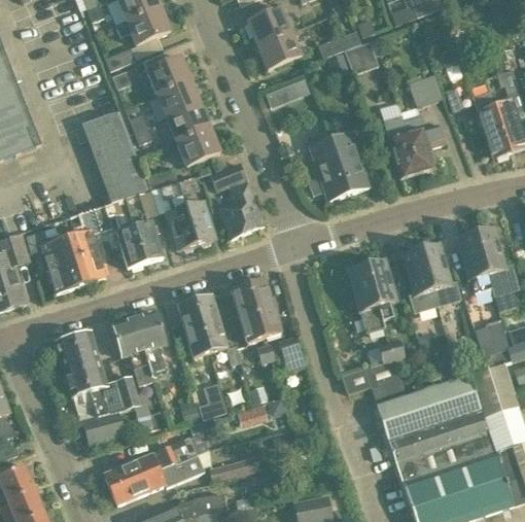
[(88,9),(101,4),(99,0),(84,0),(88,9)]
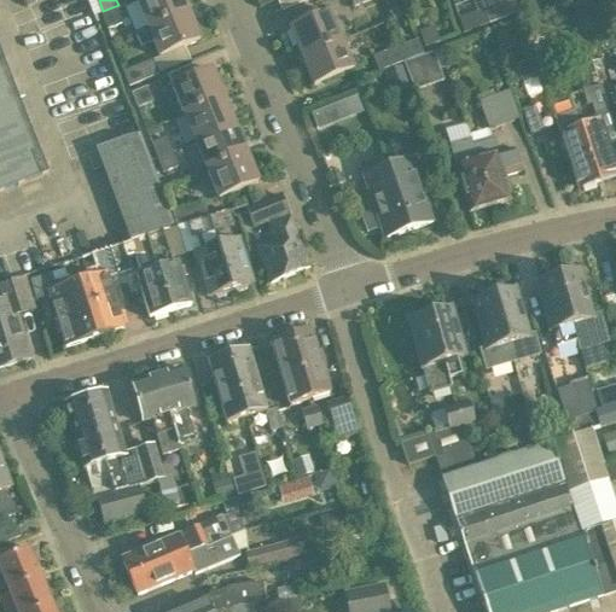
[(139,0),(149,24),(190,7),(186,0),(139,0)]
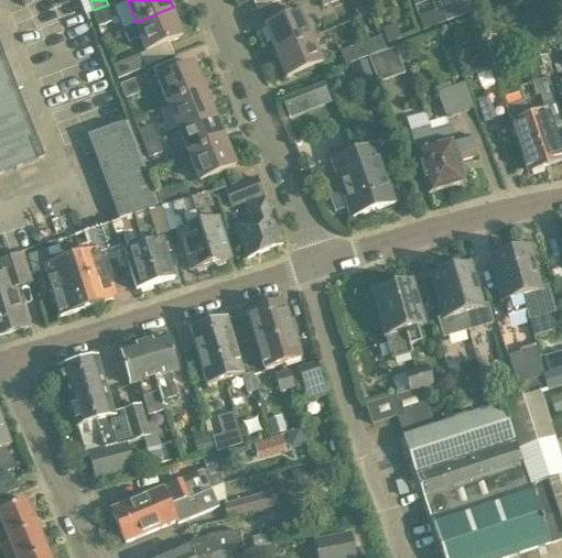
[(462,12),(456,0),(453,0),(443,4),(449,18),(462,12)]
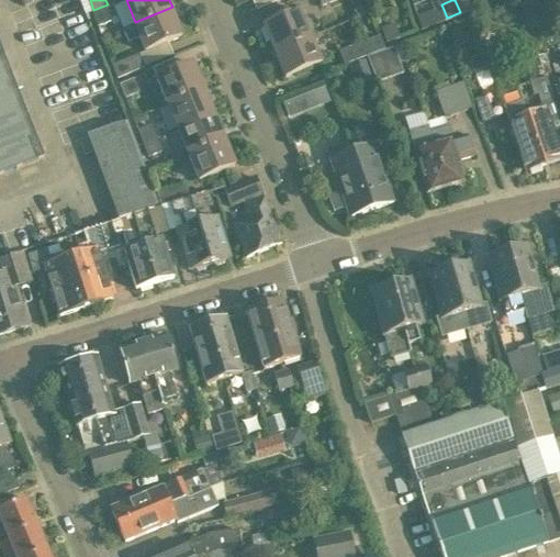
[(455,0),(460,12),(472,7),(469,0),(455,0)]
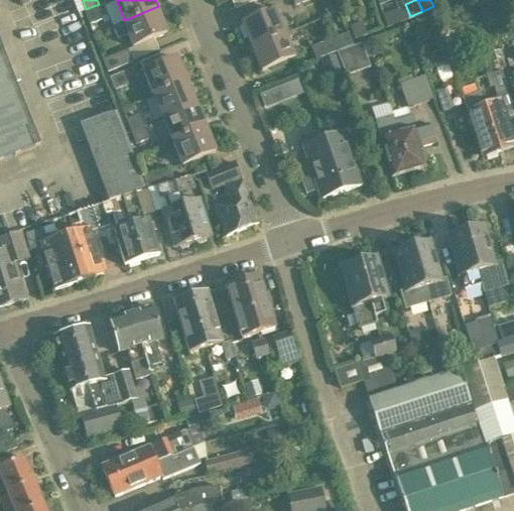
[(99,4),(86,9),(91,21),(103,16),(99,4)]
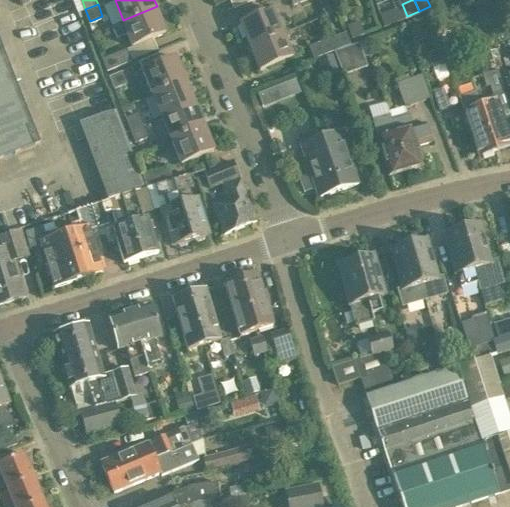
[(123,20),(113,24),(117,35),(128,31),(133,44),(132,44),(128,46),(133,58),(137,56),(158,46),(154,35),(167,30),(157,6),(123,20)]
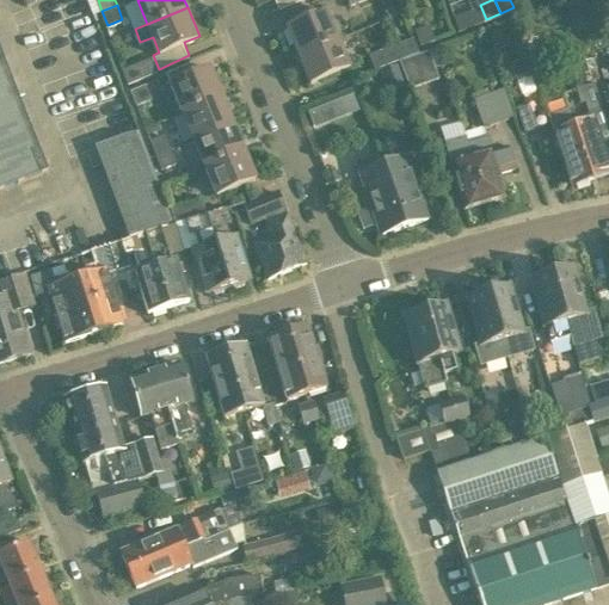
[(300,53),(339,36),(327,7),(288,24),(300,53)]
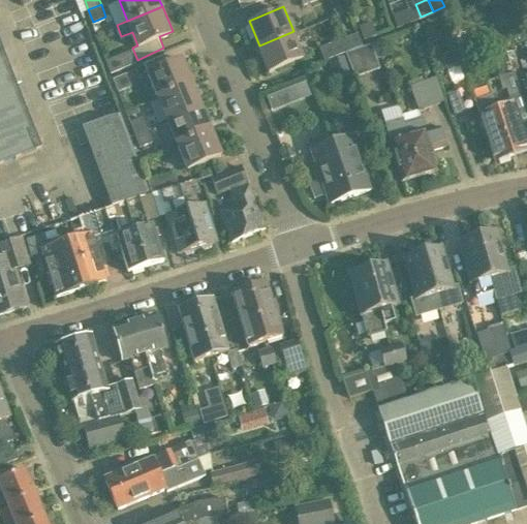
[(360,24),(365,36),(377,32),(373,19),(360,24)]
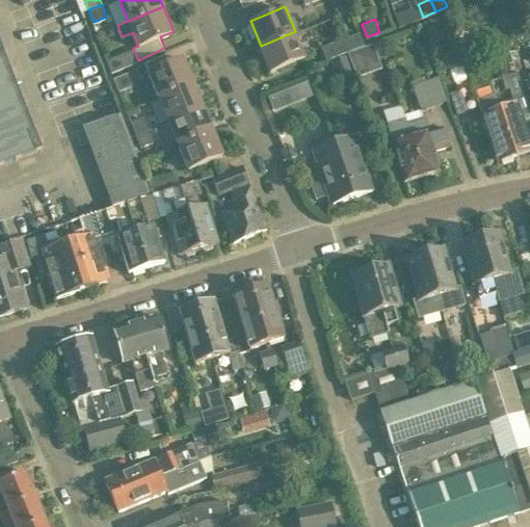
[(440,29),(436,22),(427,25),(430,36),(436,34),(440,29)]
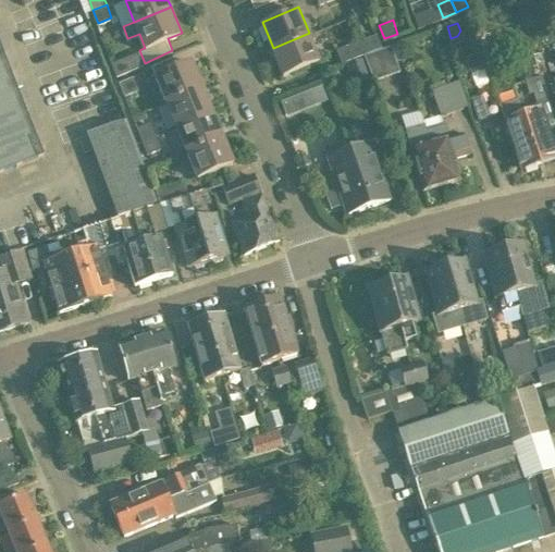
[(378,32),(365,36),(370,50),(383,45),(378,32)]
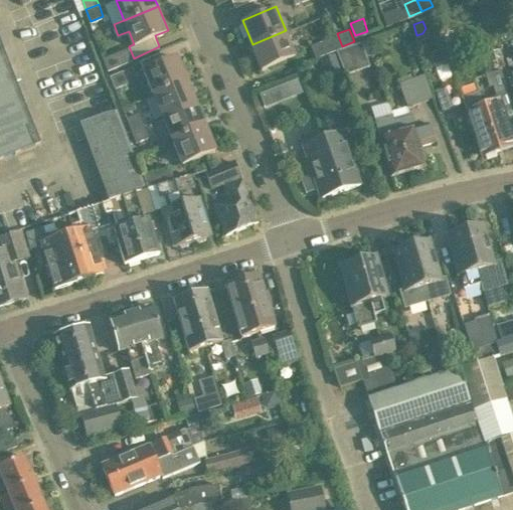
[(296,54),(286,30),(252,44),(263,68),(296,54)]
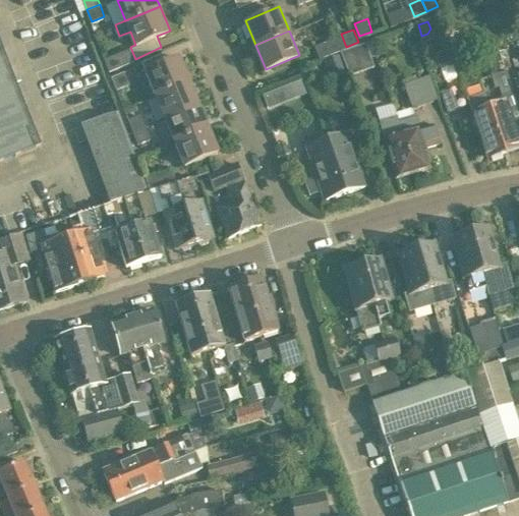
[(346,47),(341,34),(315,44),(321,57),(346,47)]
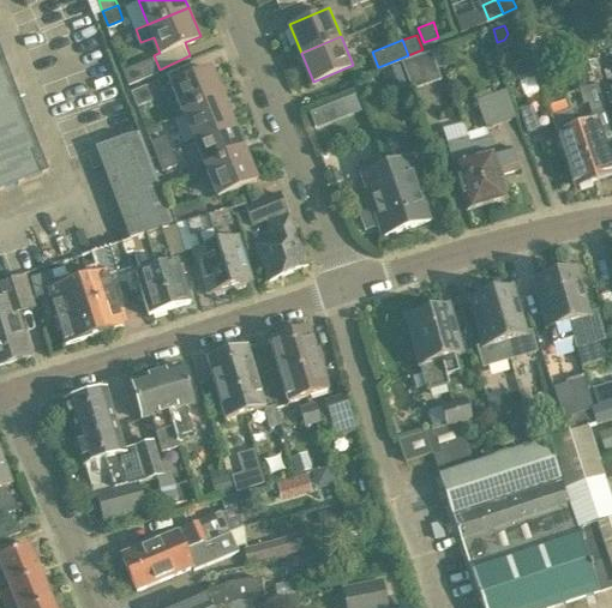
[(0,187),(49,168),(0,43),(0,187)]
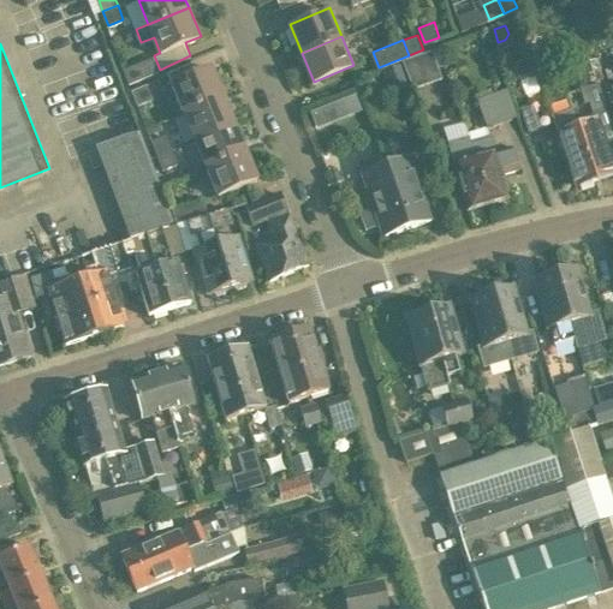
[(433,47),(403,58),(414,85),(444,75),(433,47)]
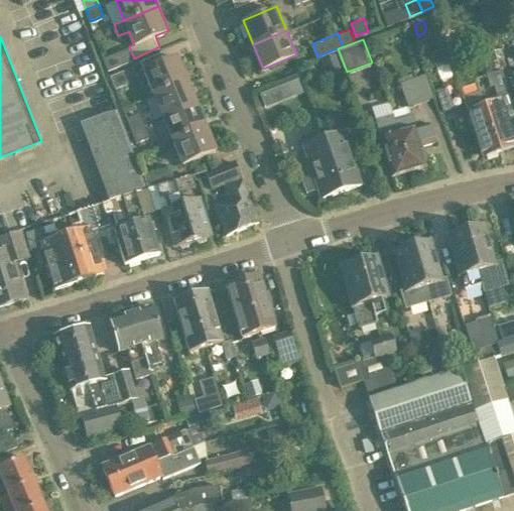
[(109,69),(134,58),(129,46),(104,56),(109,69)]
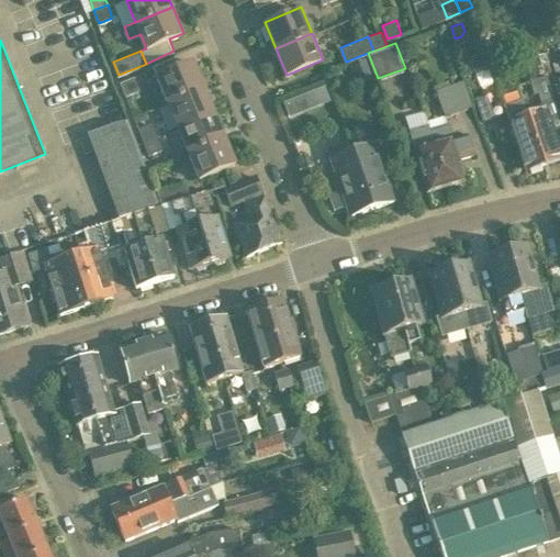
[(488,51),(470,56),(473,68),(492,63),(488,51)]
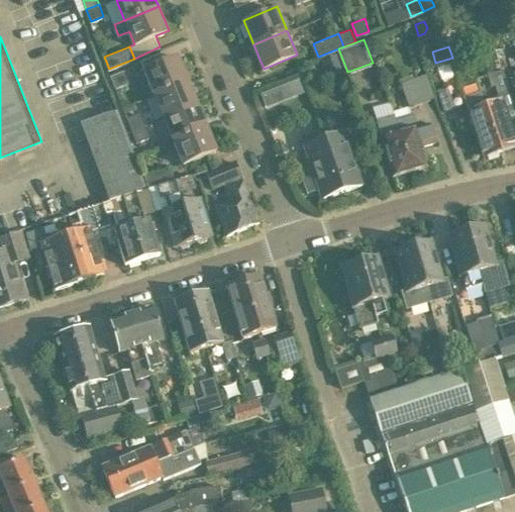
[(155,92),(188,79),(179,55),(166,60),(162,52),(141,60),(144,69),(155,92)]
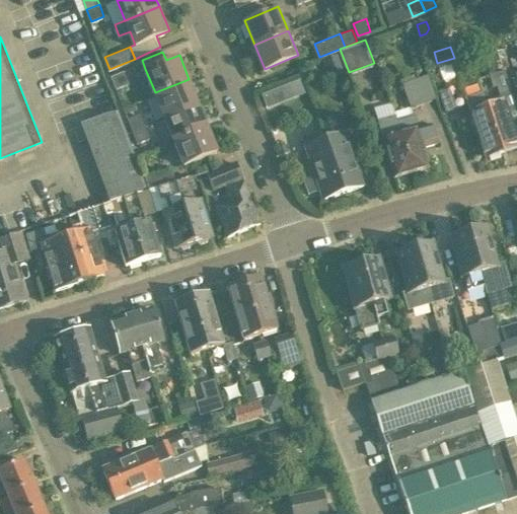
[(333,82),(336,80),(349,76),(339,52),(323,58),(333,82)]
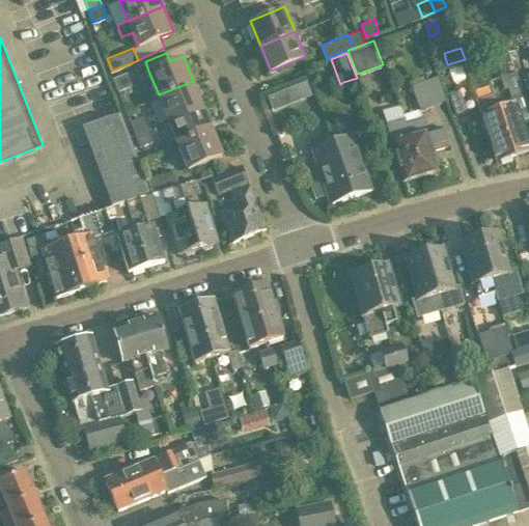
[(511,93),(516,92),(525,89),(519,67),(501,73),(505,87),(508,86),(511,93)]
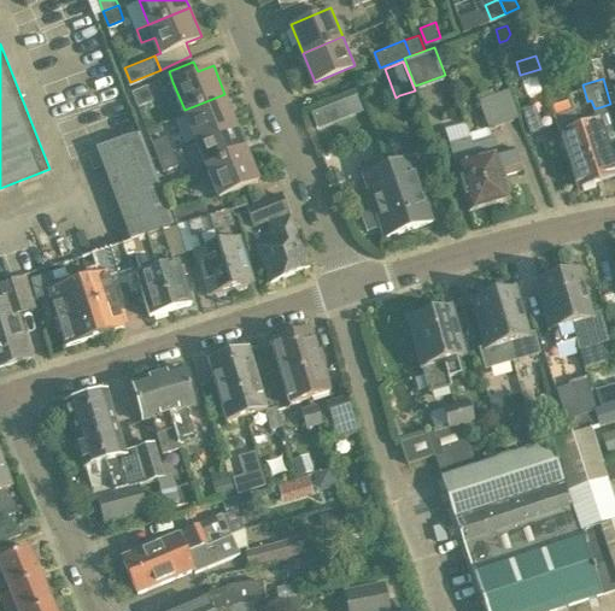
[(133,88),(139,104),(153,98),(147,82),(133,88)]
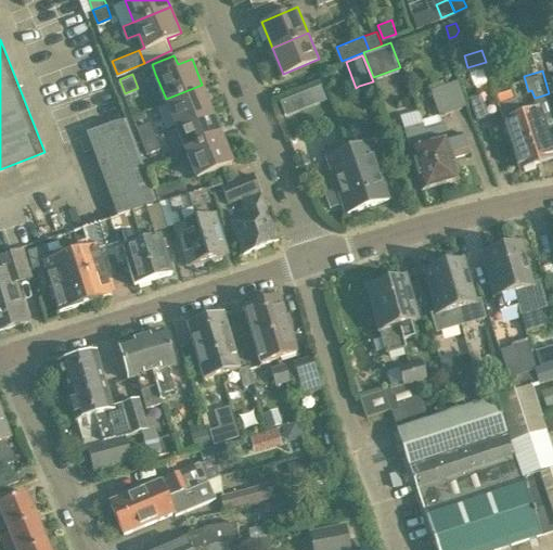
[(440,113),(441,113),(467,103),(459,77),(446,81),(445,76),(429,82),(440,113)]
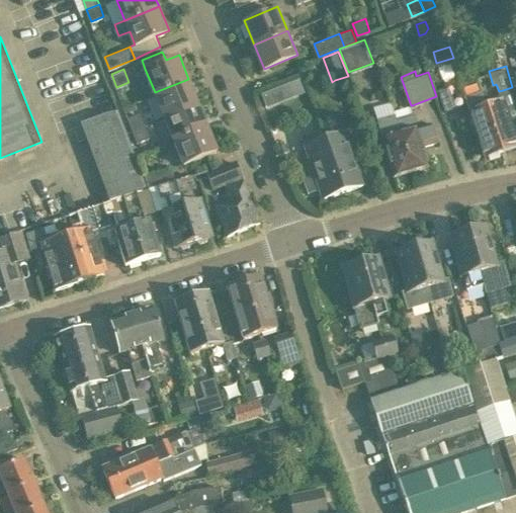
[(285,79),(292,96),(305,91),(297,75),(285,79)]
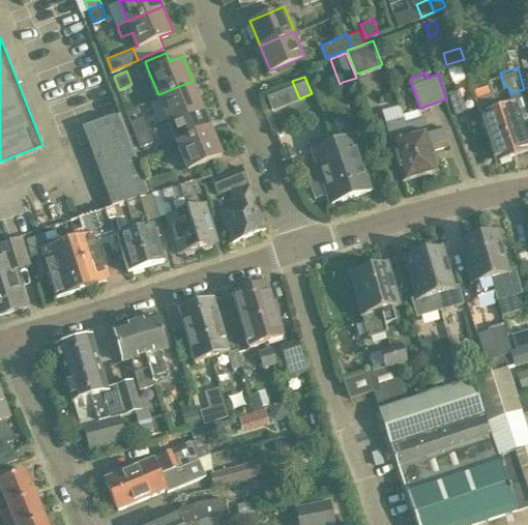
[(193,81),(158,94),(169,119),(203,105),(193,81)]
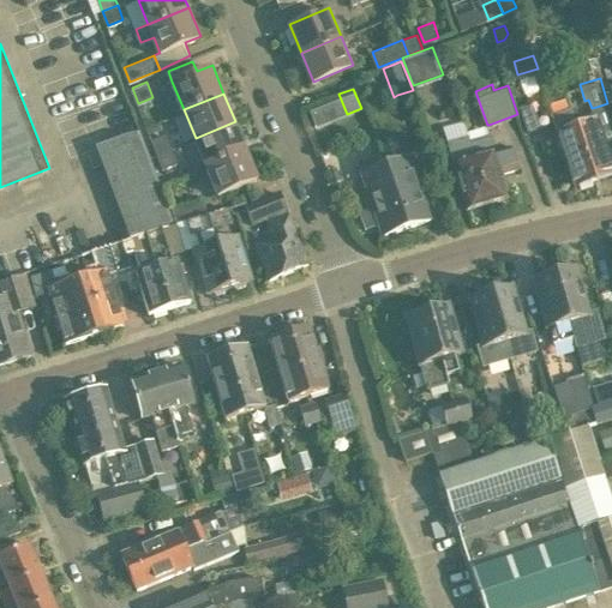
[(330,120),(322,101),(309,106),(316,126),(330,120)]
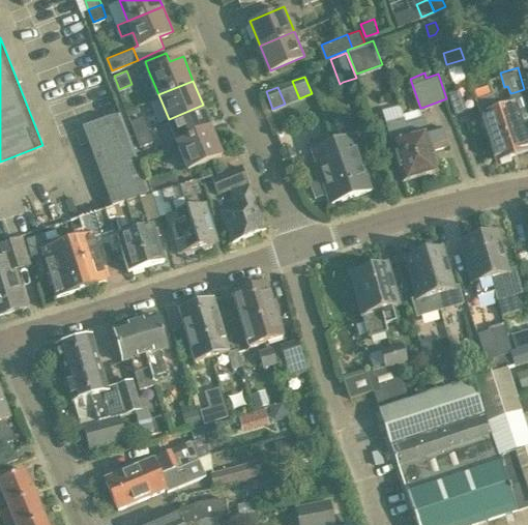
[(448,91),(456,112),(468,108),(460,87),(448,91)]
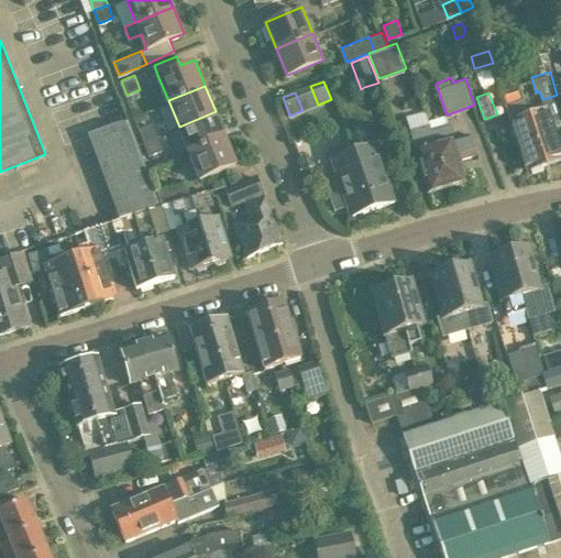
[(527,106),(546,162),(560,156),(560,145),(548,107),(546,100),(527,106)]
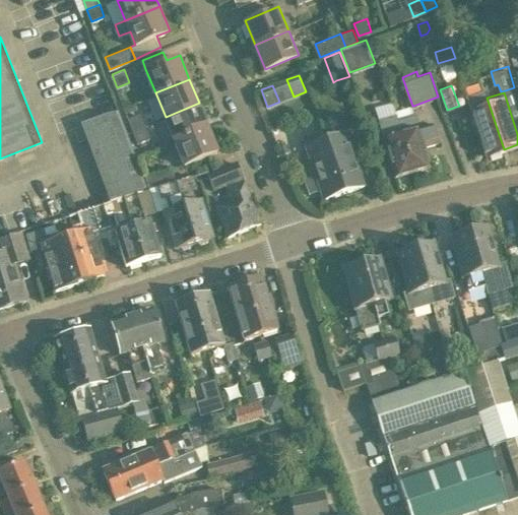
[(504,149),(487,98),(479,101),(477,95),(467,99),(471,110),(487,155),(504,149)]
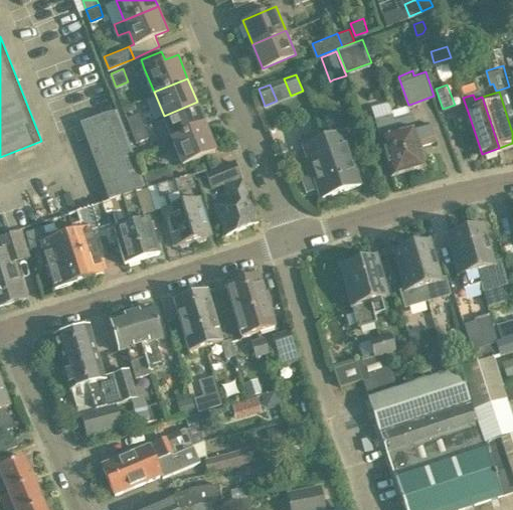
[(197,102),(164,116),(173,139),(207,125),(197,102)]
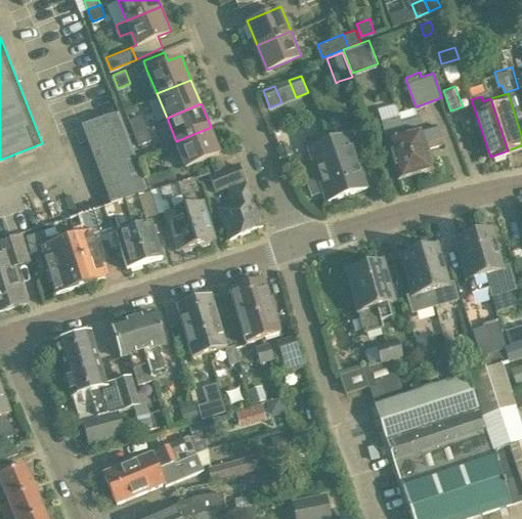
[(401,120),(402,120),(400,114),(399,114),(396,104),(381,109),(384,119),(382,119),(399,177),(417,171),(401,120)]
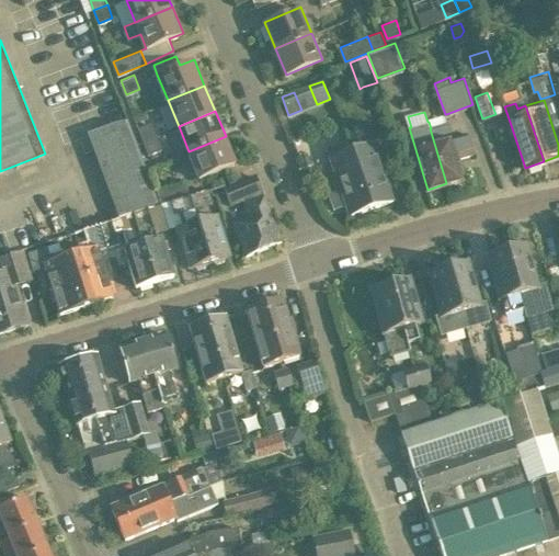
[(123,215),(150,205),(160,202),(128,116),(91,129),(123,215)]
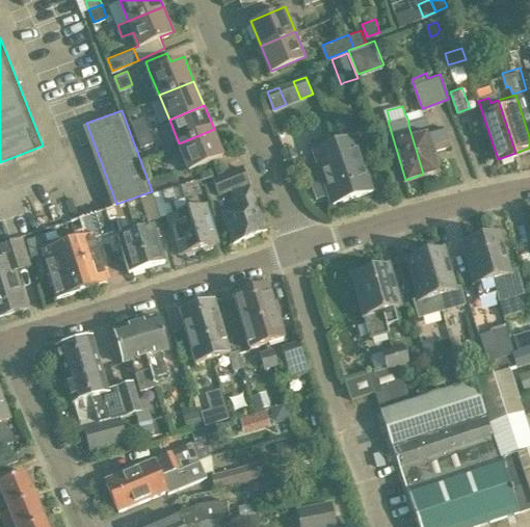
[(136,132),(150,127),(144,114),(131,120),(136,132)]
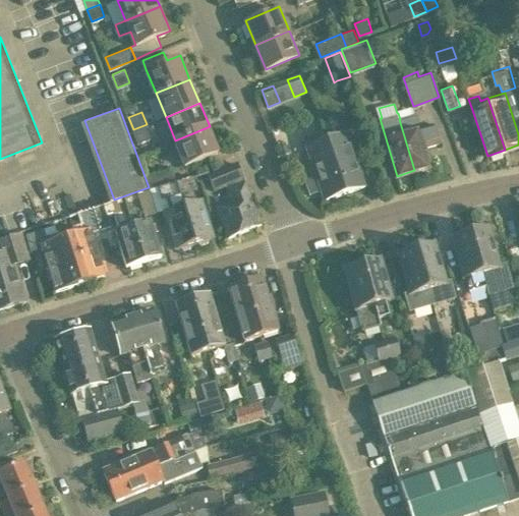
[(416,114),(400,119),(399,119),(414,170),(431,165),(426,146),(440,141),(435,124),(421,128),(416,114)]
